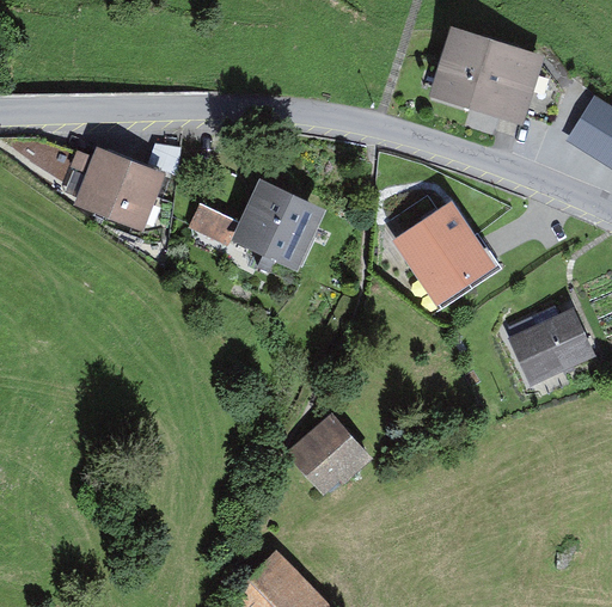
[(453,44),(436,102),(515,126),(532,68),(453,44)]
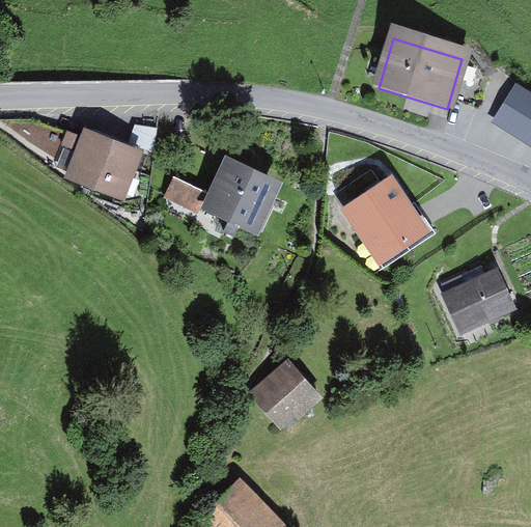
[(497,127),(530,148),(530,102),(518,94),(497,127)]
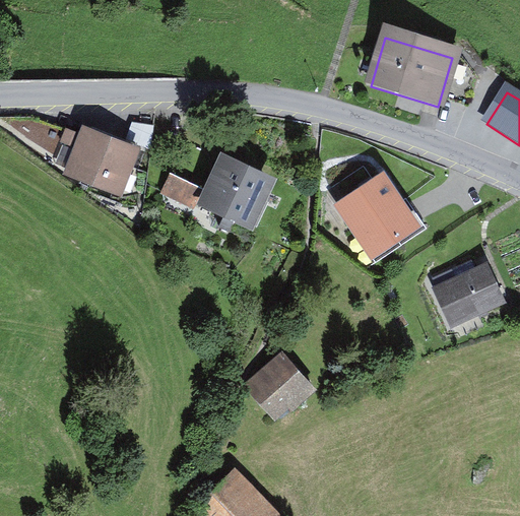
[(141,145),(81,122),(77,133),(33,119),(0,120),(0,122),(54,167),(64,171),(62,175),(121,197),(141,145)]
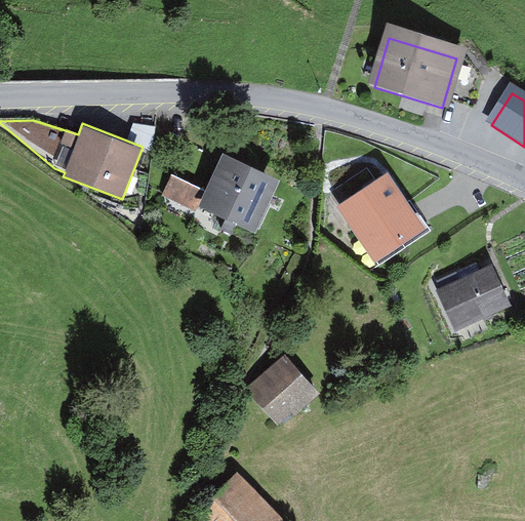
[(207,191),(201,204),(256,233),(280,176),(224,151),(207,191)]
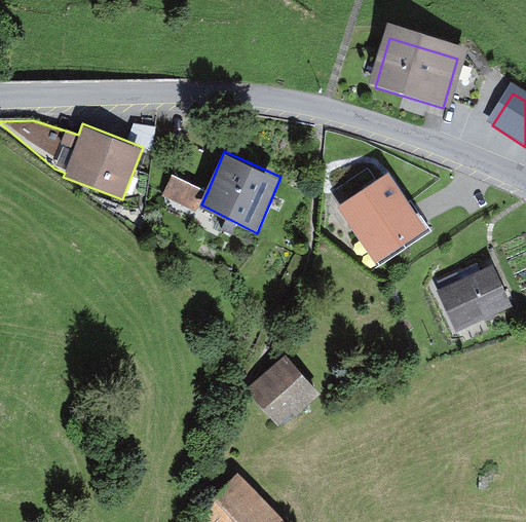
[(430,233),(388,170),(337,204),(379,267),(430,233)]
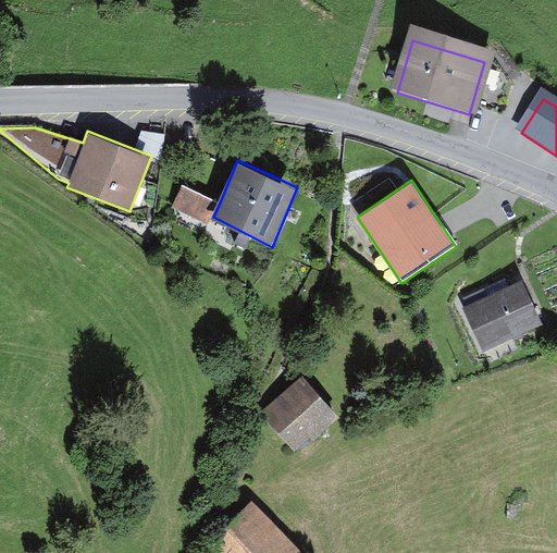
[(220,203),(182,185),(171,209),(209,225),(213,217),(220,203)]
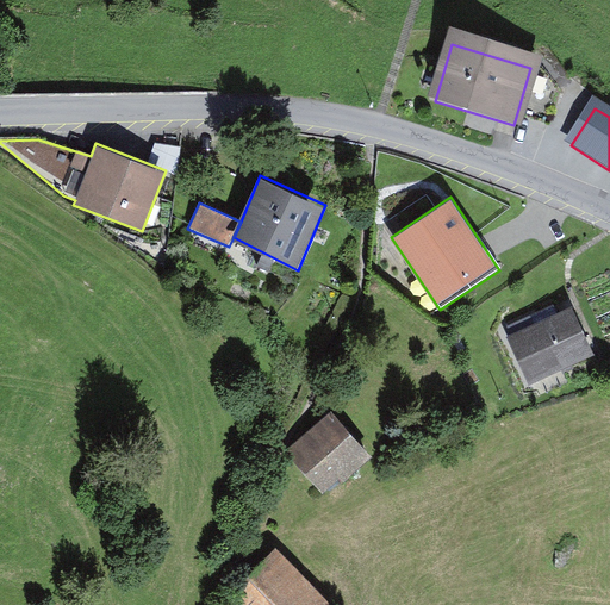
[(505,336),(527,386),(595,356),(573,306),(505,336)]
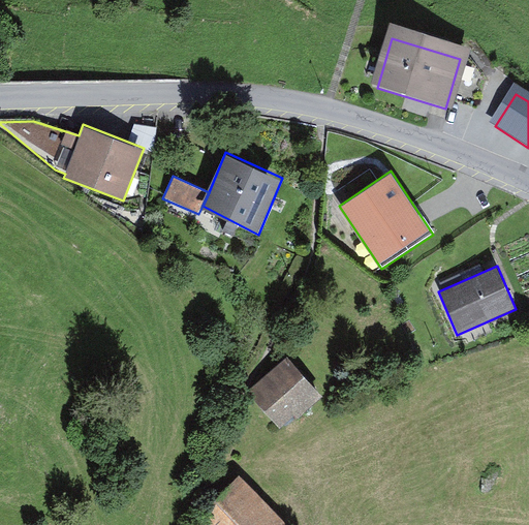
[(286,362),(253,393),(280,422),(290,411),(294,415),(317,395),(286,362)]
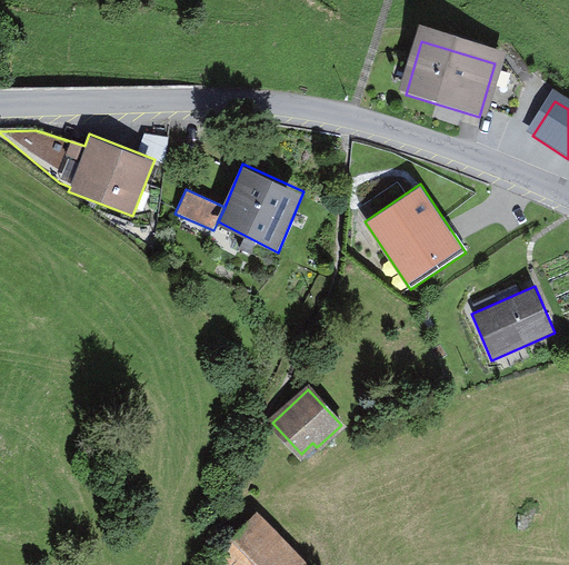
[(308,564),(257,511),(212,553),(223,564),(308,564)]
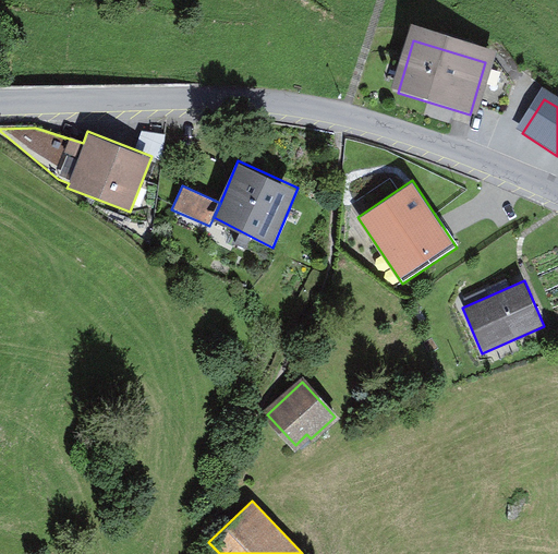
All buildings are outlined.
